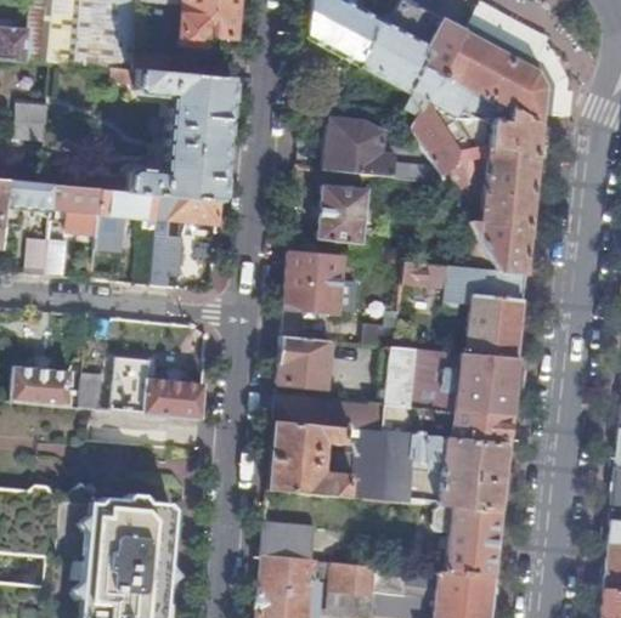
[(30,0),(27,29),(24,60),(111,67),(131,69),(135,37),(137,0),(30,0)]
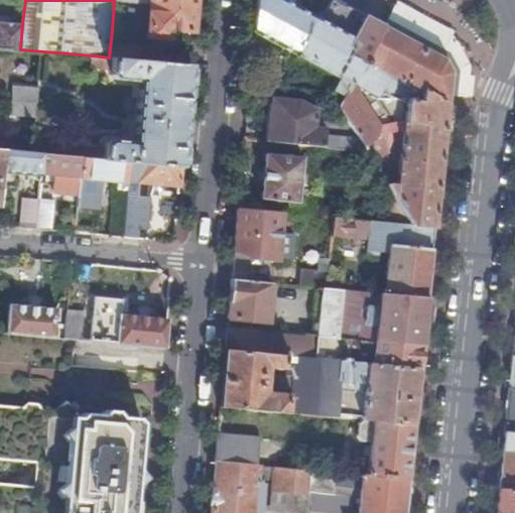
[(196,8),(196,0),(151,0),(148,35),(149,35),(149,34),(168,35),(168,26),(194,29),(196,8)]
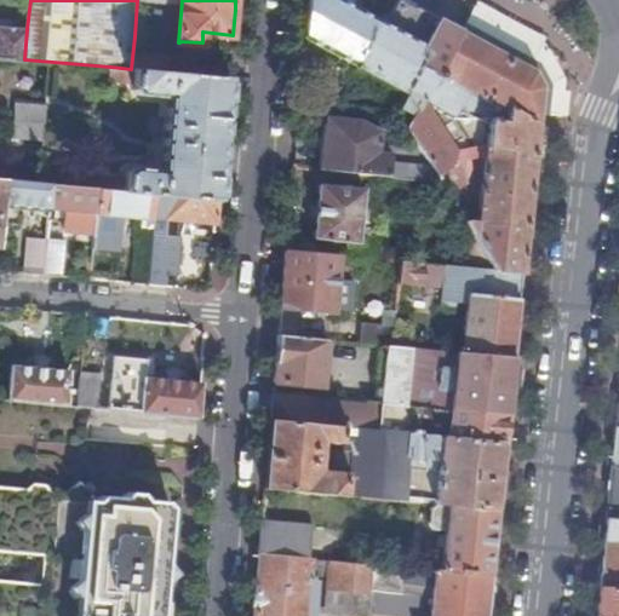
[(356,63),(379,19),(344,0),(309,0),(308,18),(307,36),(356,63)]
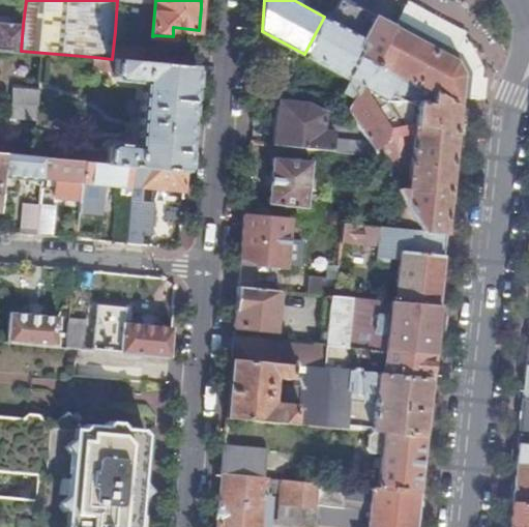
[(355,96),(362,84),(376,59),(394,25),(366,10),(348,0),(340,0),(331,15),(339,18),(335,23),(324,17),(304,54),(352,80),(355,78),(357,79),(349,93),(355,96)]
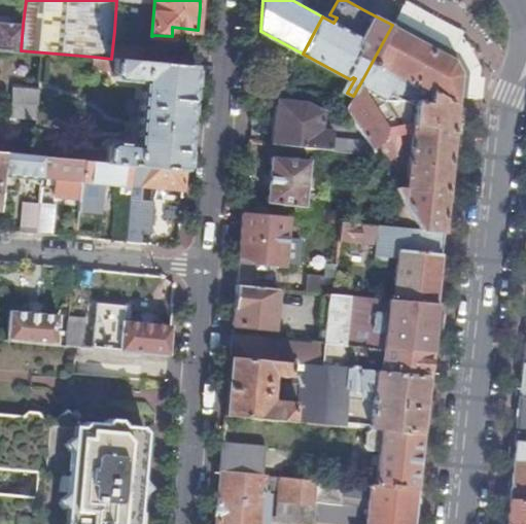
[(422,41),(454,58),(459,47),(399,14),(393,25),(422,41)]
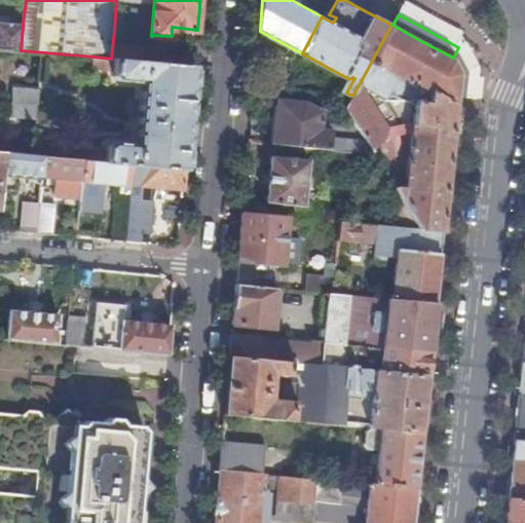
[(0,47),(21,50),(23,25),(0,22),(0,47)]
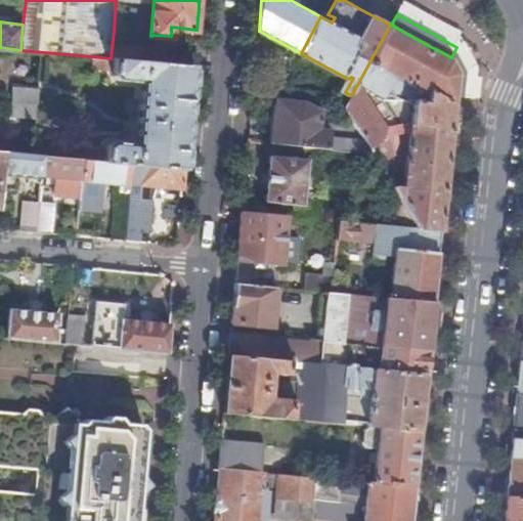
[(372,58),(432,91),(455,104),(460,74),(451,57),(420,41),(391,25),(390,25),(372,58)]
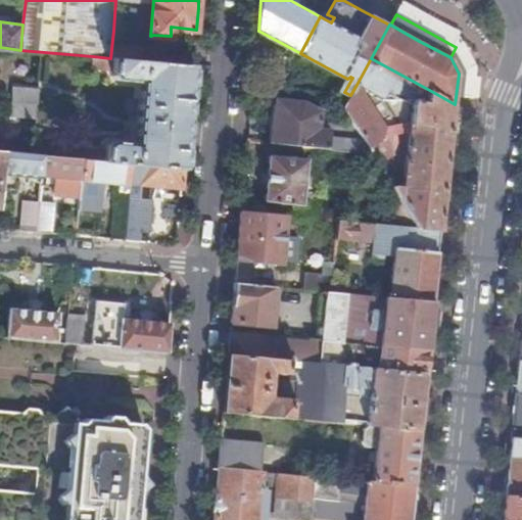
[(110,58),(133,60),(135,33),(113,31),(110,58)]
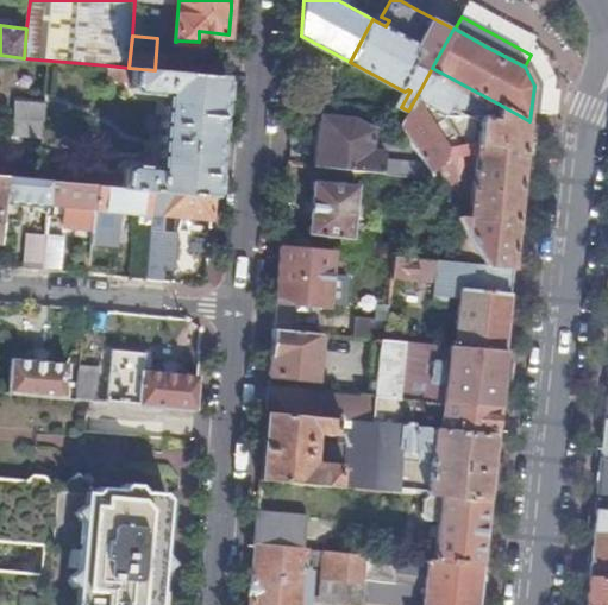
[(215,194),(225,76),(155,70),(129,68),(108,65),(108,76),(132,79),(131,87),(135,90),(164,93),(158,165),(127,163),(124,168),(124,175),(99,172),(98,183),(155,189),(215,194)]
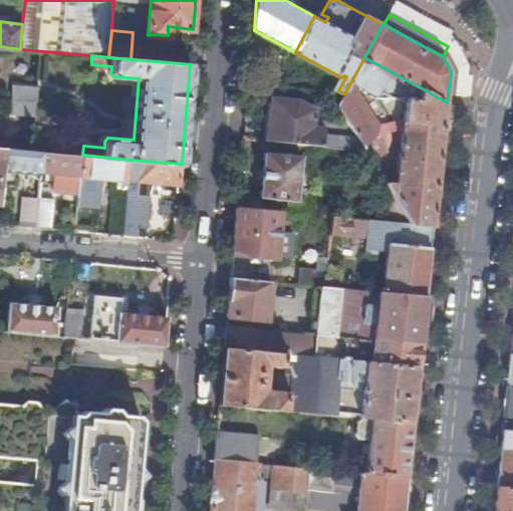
[(424,89),(364,57),(351,81),(377,94),(382,85),(407,97),(422,100),(424,89)]
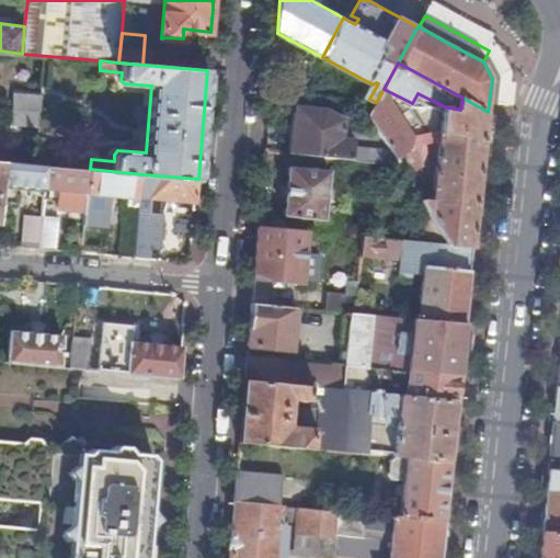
[(413,135),(384,89),(376,102),(369,115),(378,127),(400,162),(418,190),(426,183),(424,178),(429,175),(420,161),(426,156),(413,135)]
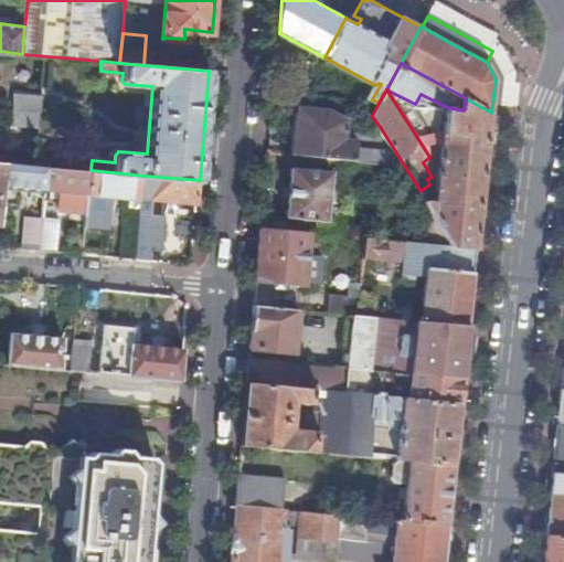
[(386,89),(416,136),(444,133),(447,107),(421,94),(415,104),(386,89)]
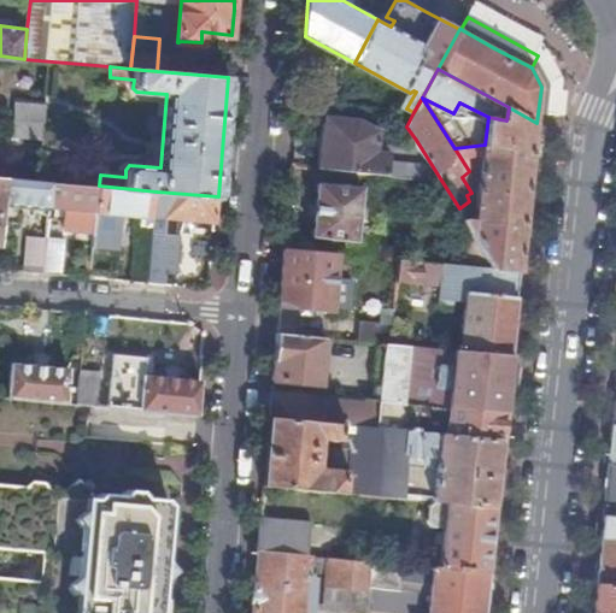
[(45,136),(47,102),(13,100),(11,134),(45,136)]
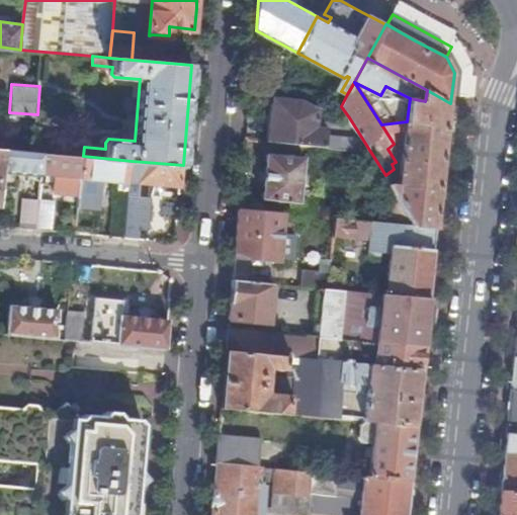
[(410,98),(407,121),(402,181),(390,180),(418,226),(437,227),(441,188),(450,103),(427,90),(425,101),(410,98)]
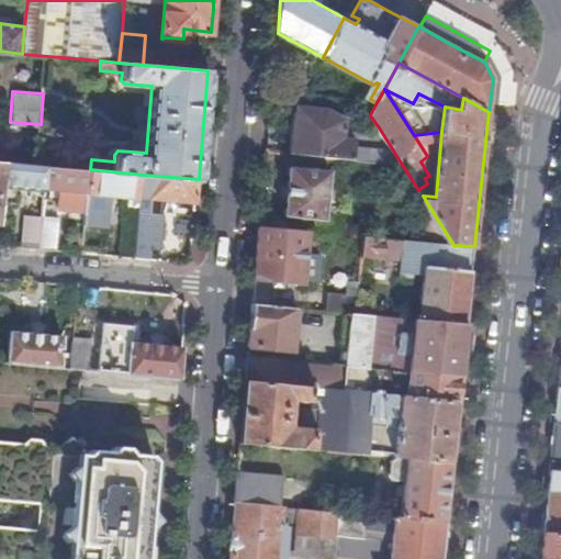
[(299,108),(294,153),(401,163),(379,127),(343,124),(343,119),(328,110),(299,108)]
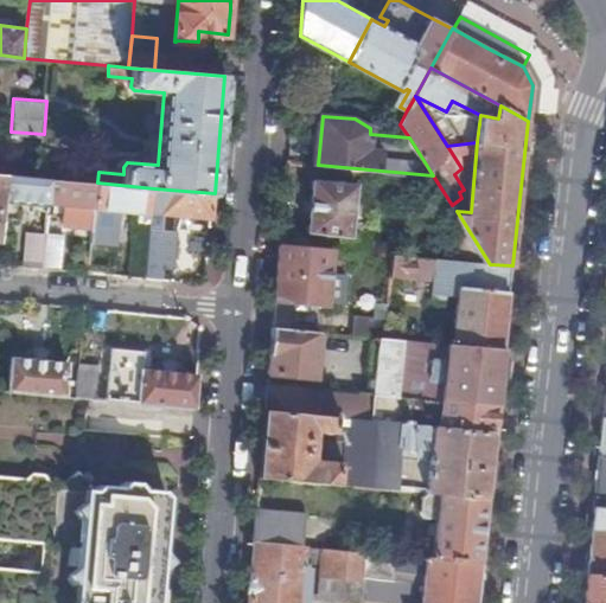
[(49,203),(51,179),(5,174),(1,217),(21,218),(23,200),(49,203)]
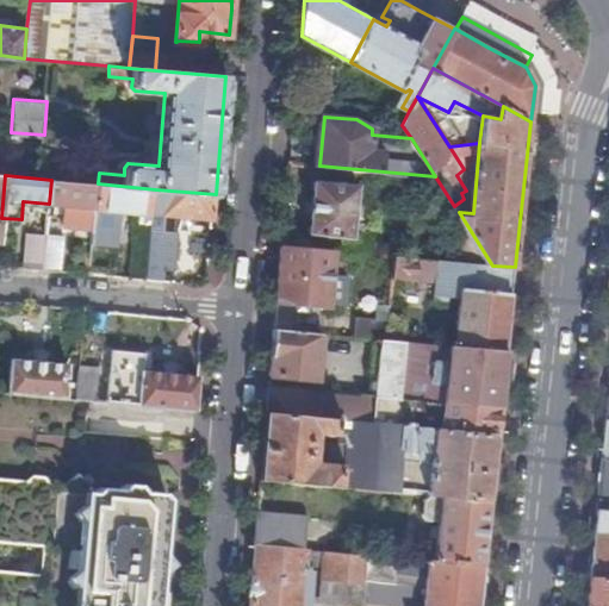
[(95,208),(98,183),(51,180),(49,204),(95,208)]
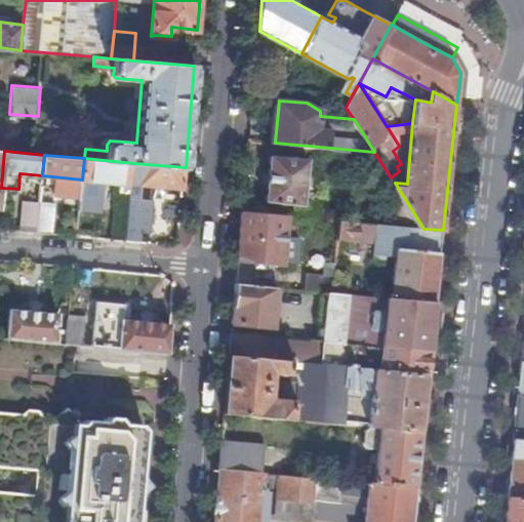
[(305,204),(309,160),(271,156),(268,200),(305,204)]
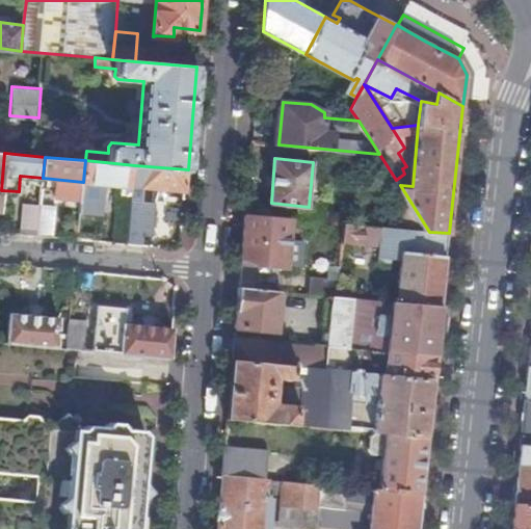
[(133,186),(135,165),(85,160),(83,182),(78,238),(95,239),(97,205),(106,206),(108,184),(127,185),(127,194),(117,201),(114,241),(128,242),(133,186)]
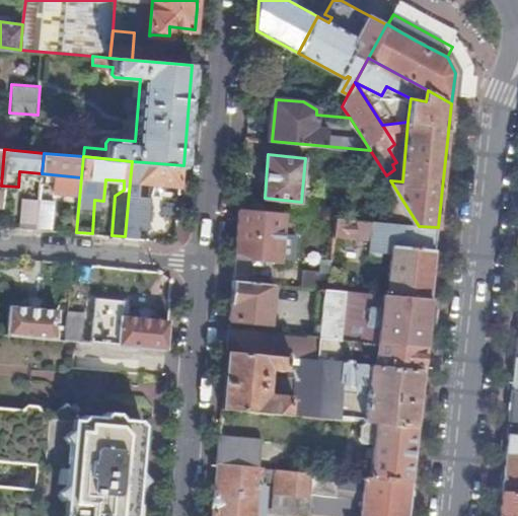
[(130,181),(152,183),(181,186),(183,165),(132,161),(130,181)]
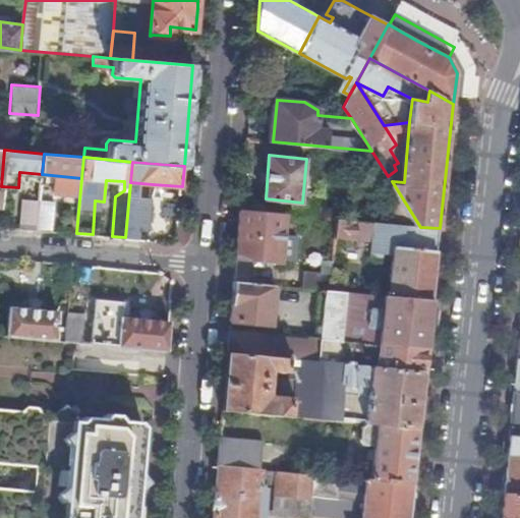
[(153,184),(130,182),(125,237),(148,239),(153,184)]
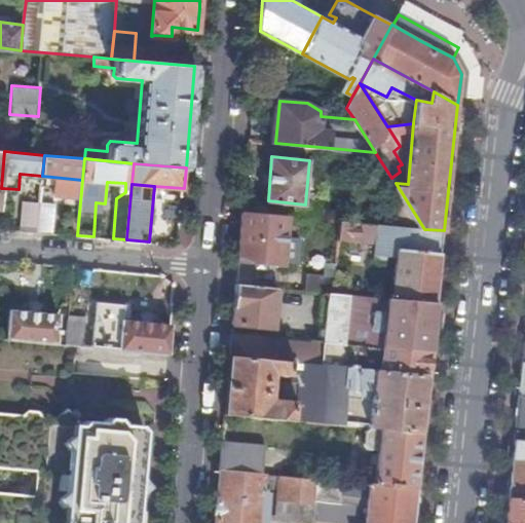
[(38,231),(53,233),(55,201),(40,201),(40,207),(38,231)]
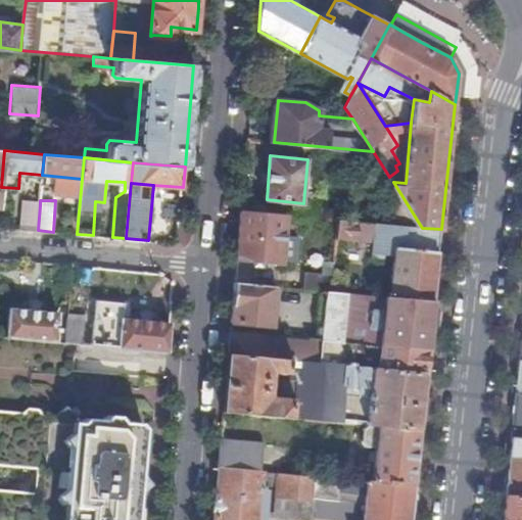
[(21,229),(38,230),(40,205),(24,203),(21,229)]
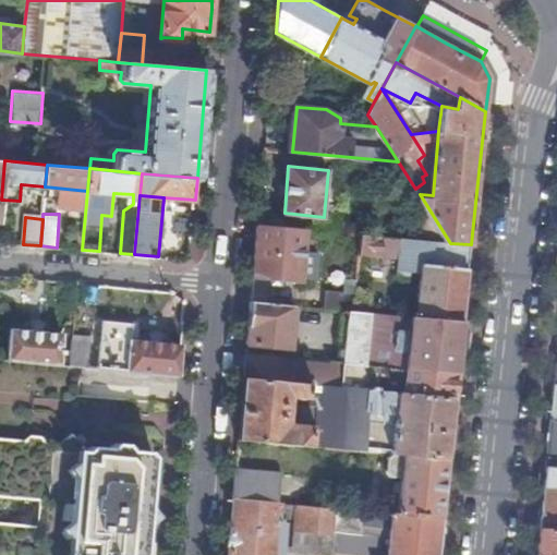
[(305,237),(306,229),(258,225),(256,249),(254,275),(301,279),(305,237)]
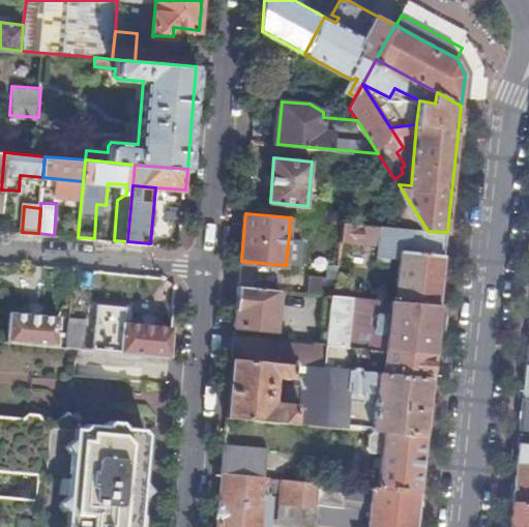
[(291,217),(290,225),(302,226),(303,220),(291,217)]
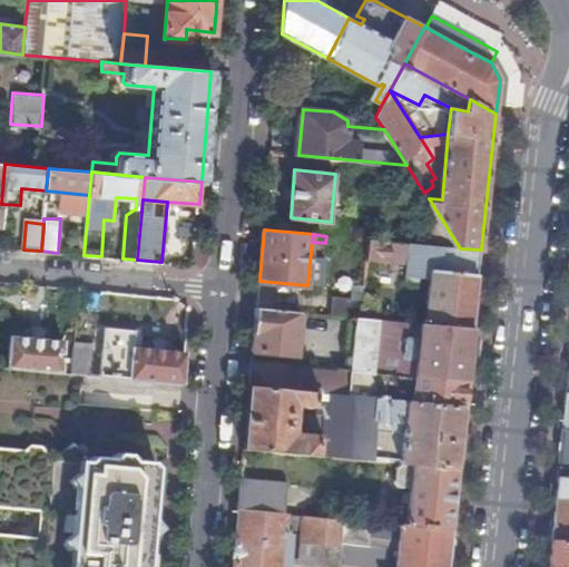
[(432,266),(479,271),(481,250),(460,248),(371,240),(369,260),(409,263),(406,281),(422,282),(422,276),(431,277),(432,266)]
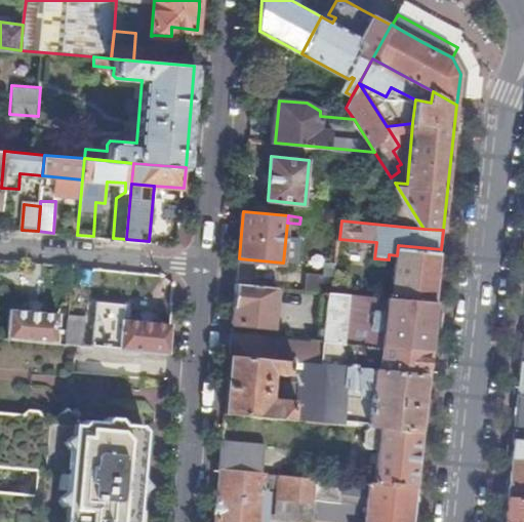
[(398,245),(397,255),(392,296),(436,300),(440,267),(441,249),(398,245)]
